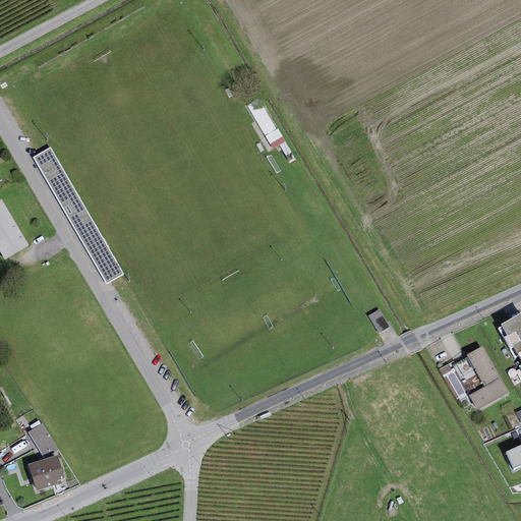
[(280,131),(268,138),(275,151),(287,142),(280,131)]
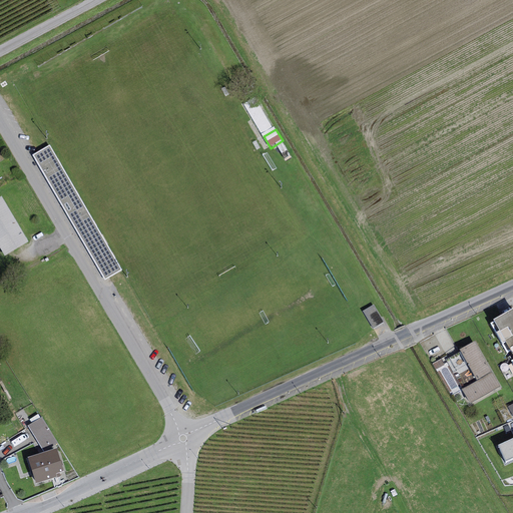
[(50,145),(32,154),(103,280),(121,270),(50,145)]
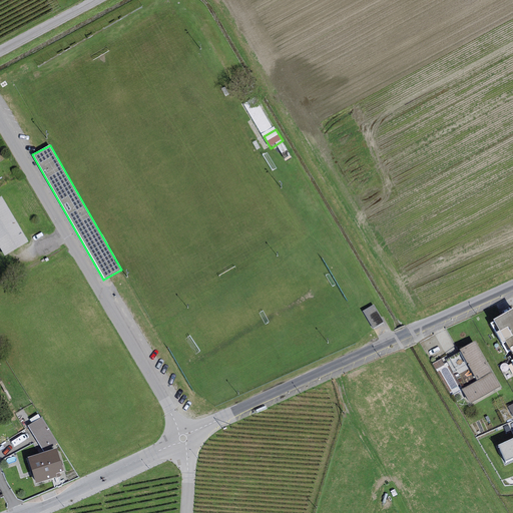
[(1,196),(0,196),(0,247),(4,255),(27,242),(1,196)]
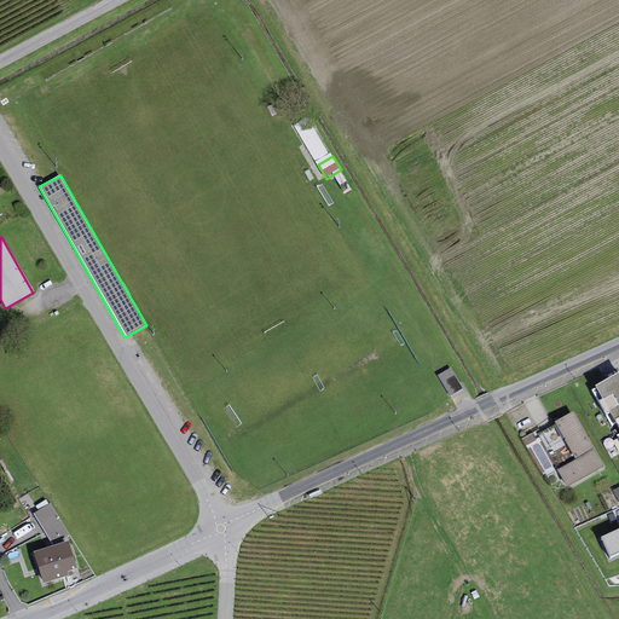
[(451,369),(437,377),(449,398),(463,389),(451,369)]
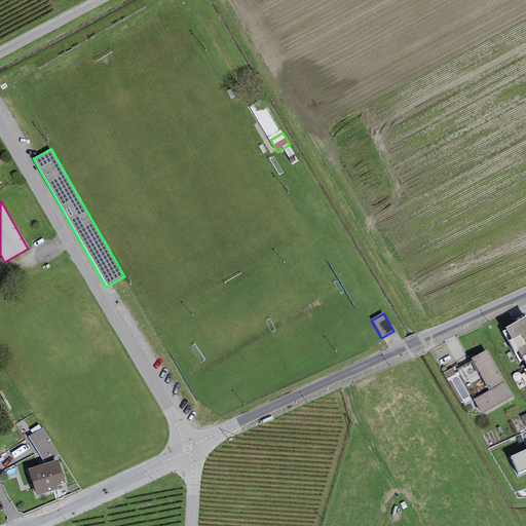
[(506,329),(503,331),(525,371),(525,315),(505,328),(506,329)]
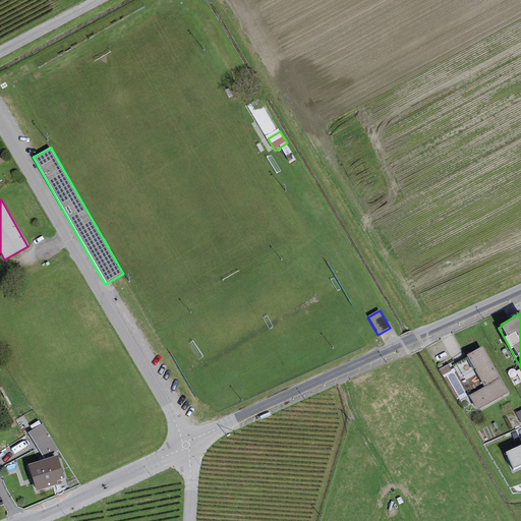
[(508,392),(481,346),(467,355),(484,386),(469,395),(477,410),(508,392)]
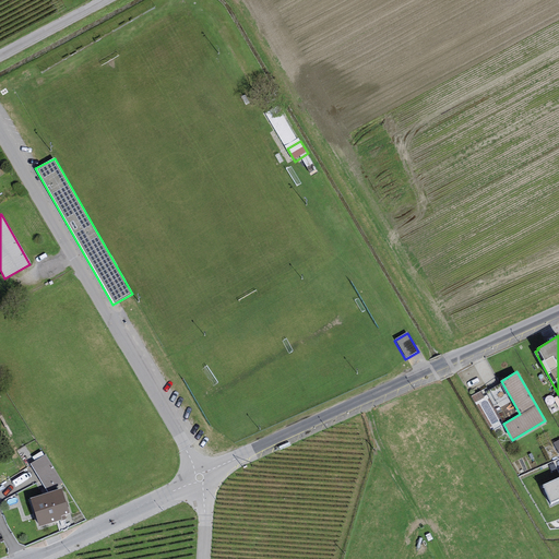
[(45,454),(30,464),(44,486),(59,476),(45,454)]
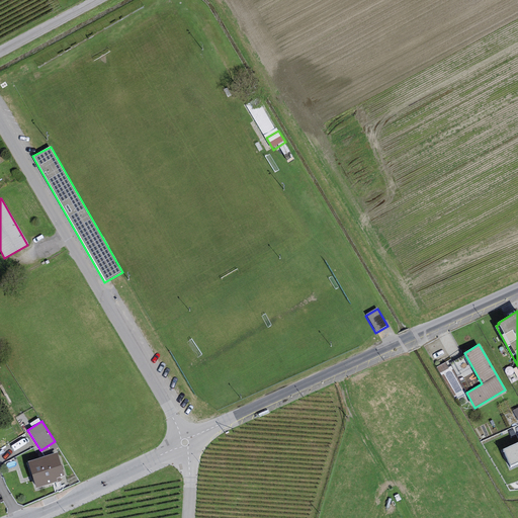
[(517,442),(503,449),(511,466),(517,462),(517,442)]
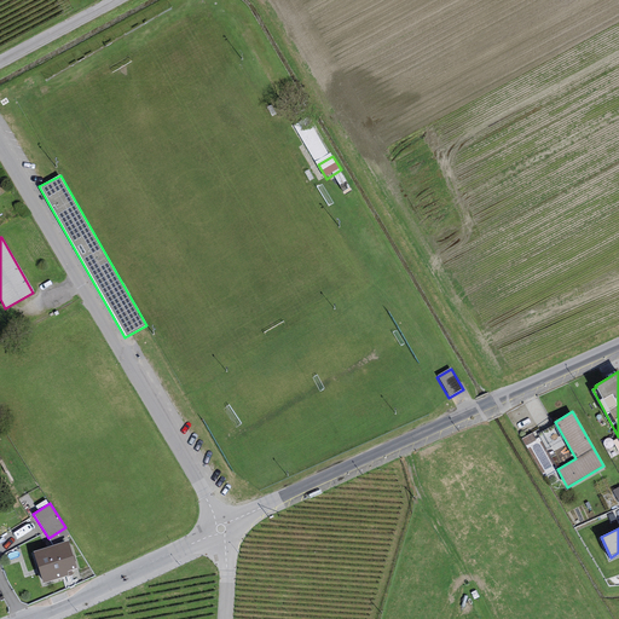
[(68,541),(33,551),(44,584),(69,576),(73,574),(71,571),(77,568),(68,541)]
